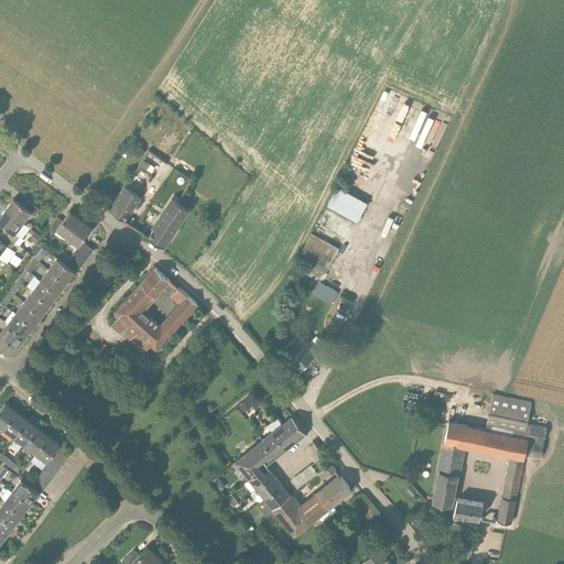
[(357,221),(361,214),(367,204),(337,186),(328,204),(357,221)]
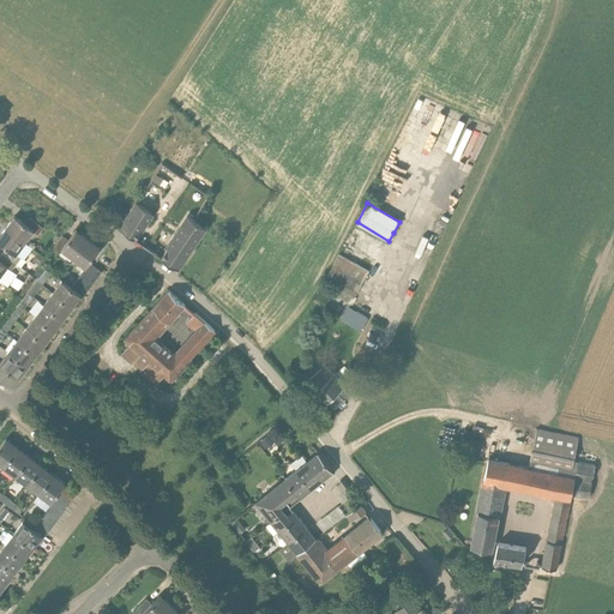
[(137,204),(121,228),(136,239),(152,214),(137,204)]
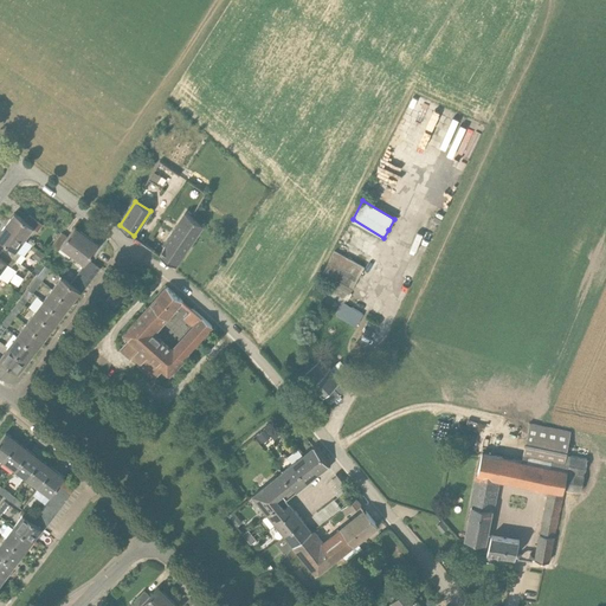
[(6,224),(25,239),(33,229),(37,232),(43,225),(28,214),(24,220),(14,213),(6,224)]
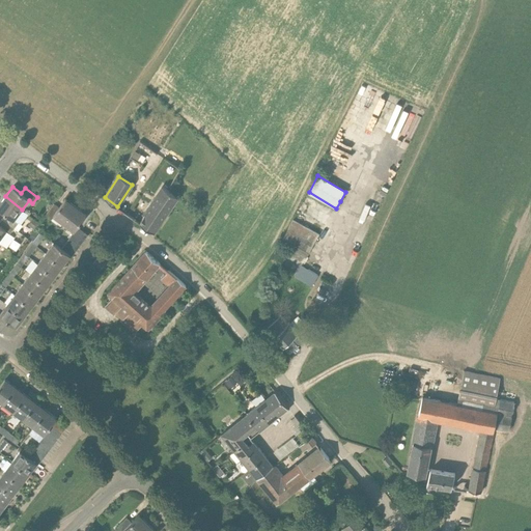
[(177,197),(166,190),(163,187),(140,223),(154,233),(156,230),(177,197)]
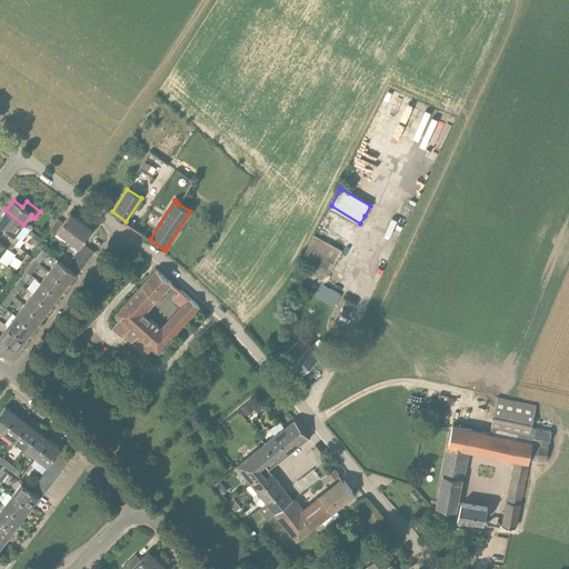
[(1,235),(15,245),(19,239),(16,236),(23,225),(6,210),(0,217),(0,225),(6,229),(1,235)]
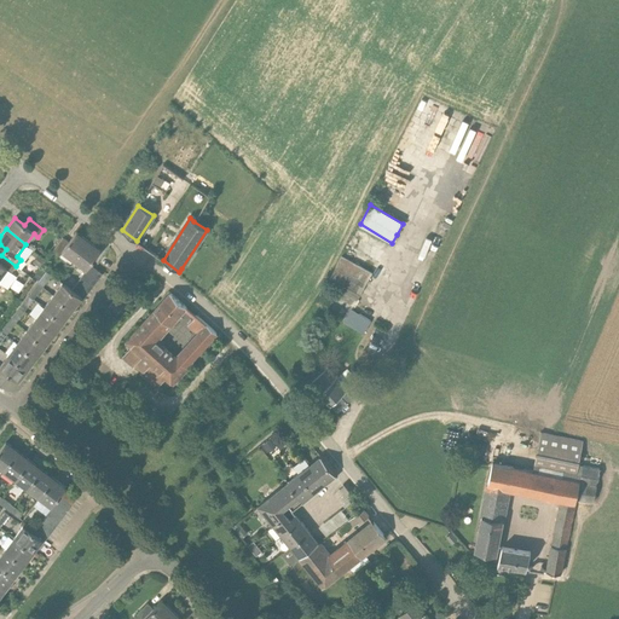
[(62,253),(74,261),(88,241),(76,231),(69,242),(63,237),(52,252),(59,256),(62,253)]
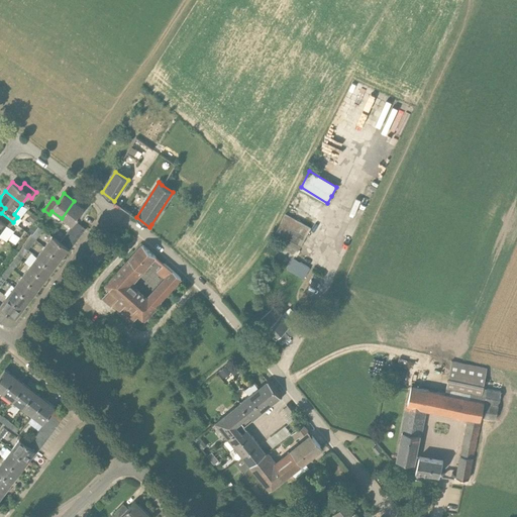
[(85,209),(74,201),(62,218),(72,226),(76,221),(85,209)]
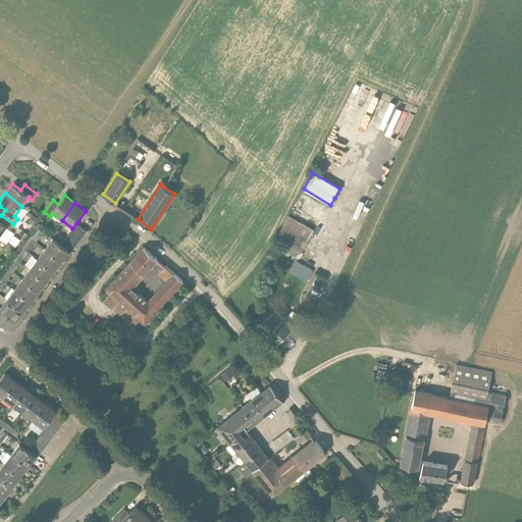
[(0,238),(4,242),(11,231),(9,230),(13,224),(1,215),(0,216),(0,238)]
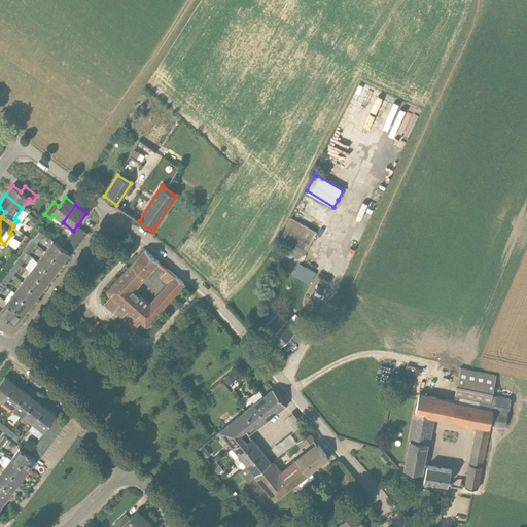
[(319,274),(300,262),(317,232),(291,217),(278,239),(286,244),(281,252),(286,255),(281,264),(285,269),(291,272),(291,273),(309,284),(309,283),(312,285),(319,274)]
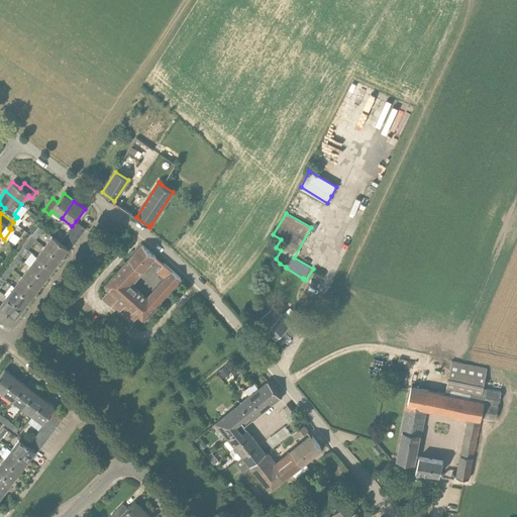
[(76,221),(72,226),(71,226),(81,233),(85,228),(76,221)]
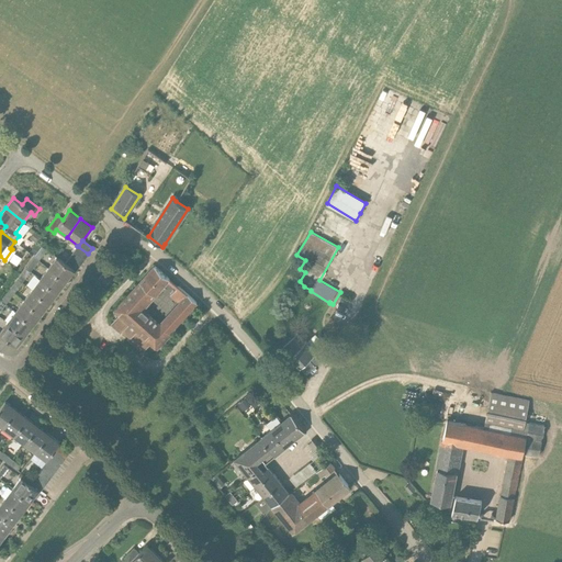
[(34,258),(38,261),(47,250),(42,246),(34,258)]
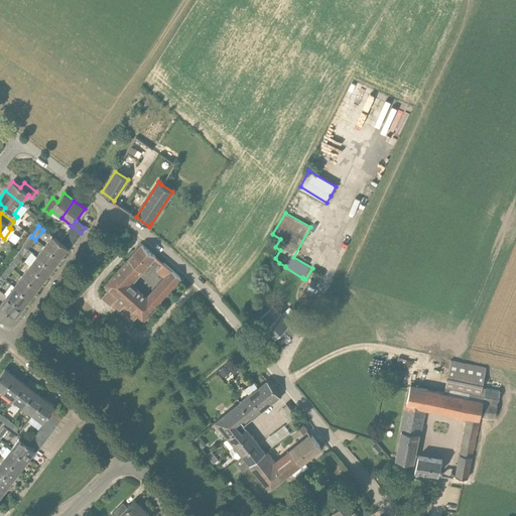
[(81,233),(71,226),(68,231),(77,238),(81,233)]
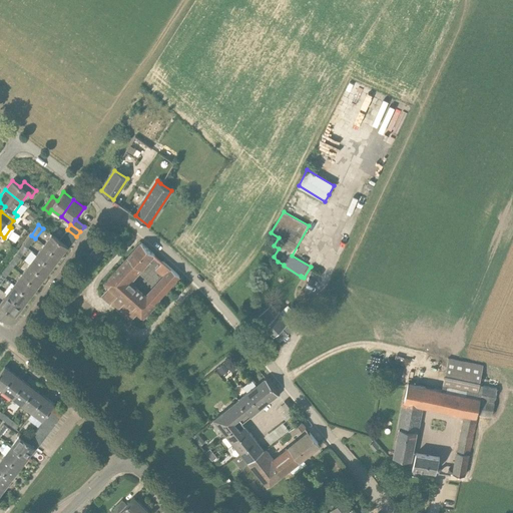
[(67,229),(63,234),(73,242),(76,236),(67,229)]
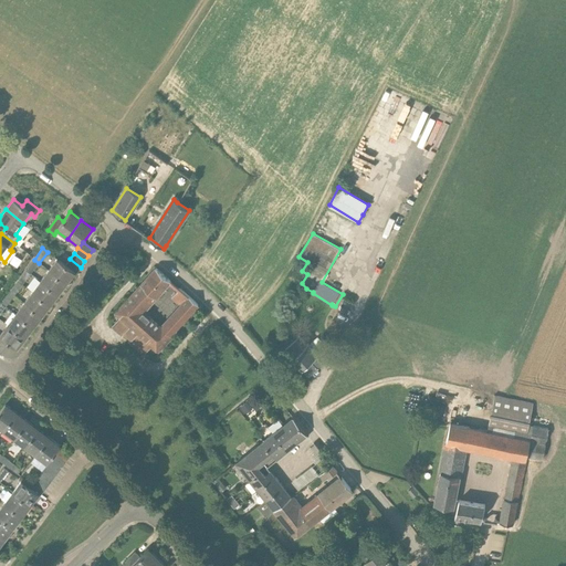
[(74,272),(65,264),(56,258),(48,269),(66,283),(74,272)]
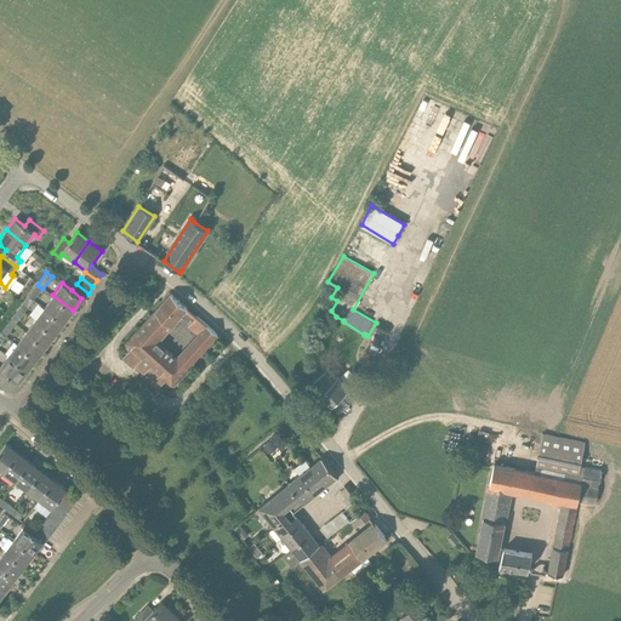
[(77,284),(72,290),(81,298),(84,300),(89,294),(77,284)]
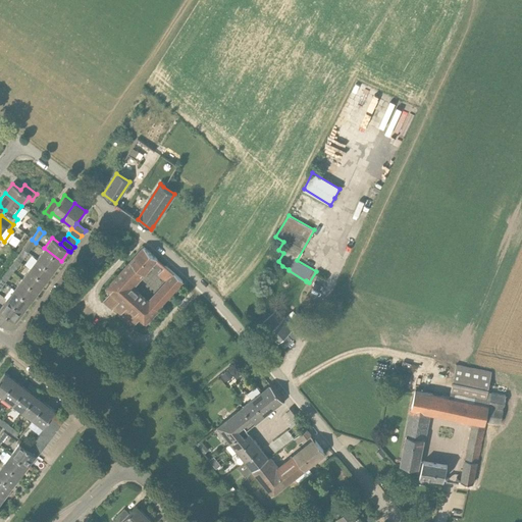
[(23,250),(28,253),(36,243),(32,240),(23,250)]
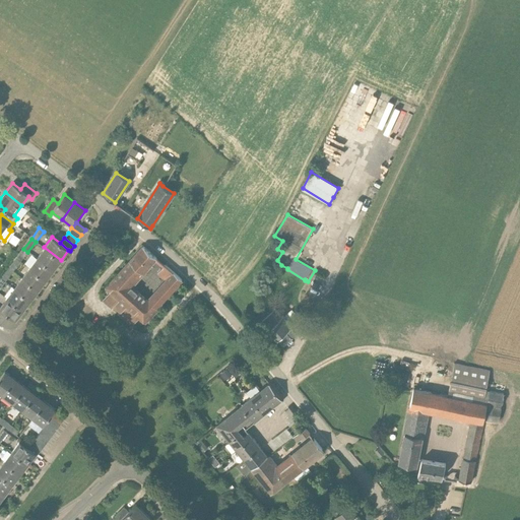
[(165,265),(142,246),(106,287),(143,321),(145,323),(157,311),(155,309),(182,279),(166,264),(165,265)]
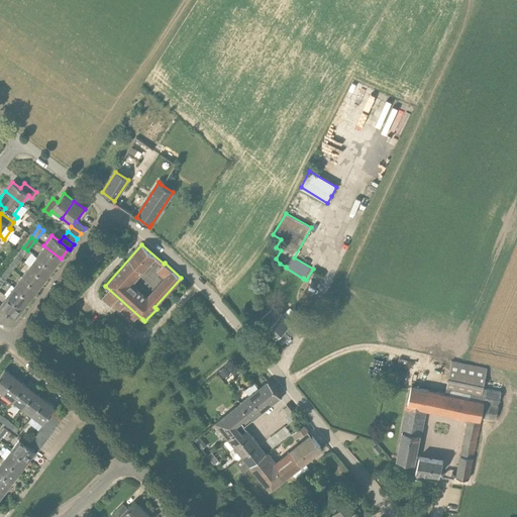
[(53,269),(61,259),(43,245),(36,255),(53,269)]
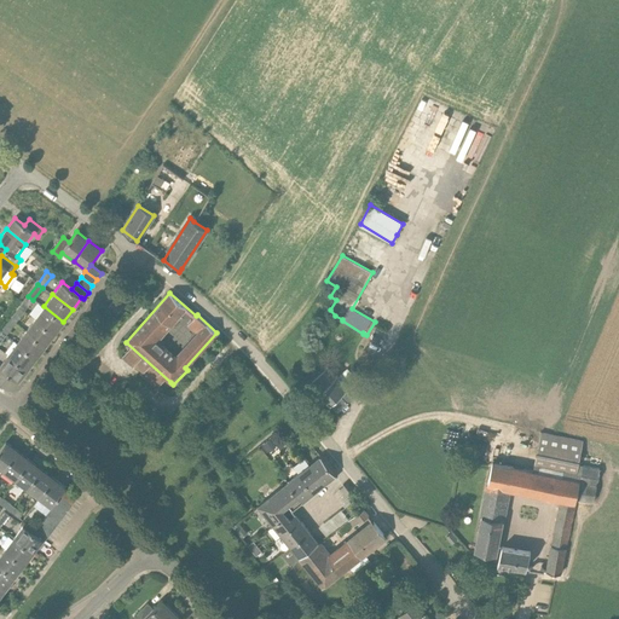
[(24,311),(33,300),(28,296),(19,307),(24,311)]
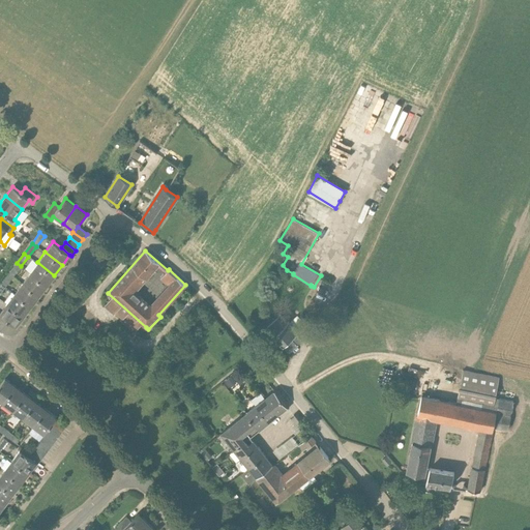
[(100,268),(105,262),(96,256),(92,262),(100,268)]
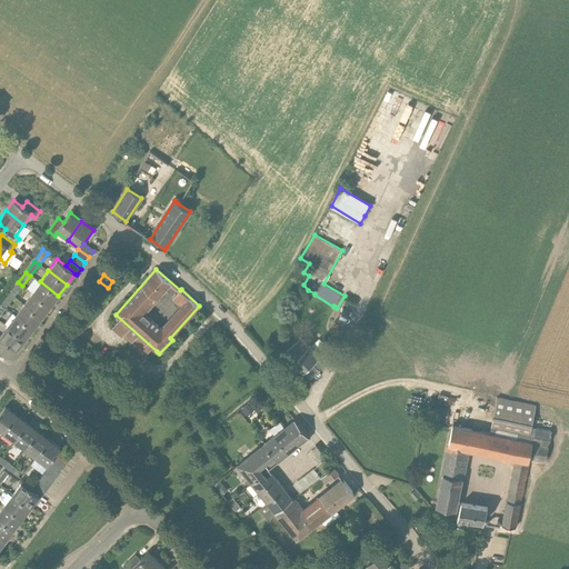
[(50,307),(58,296),(40,281),(31,292),(50,307)]
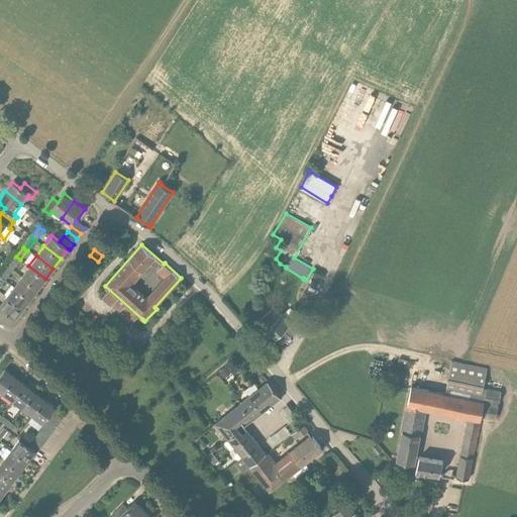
[(8,267),(13,270),(20,260),(16,256),(8,267)]
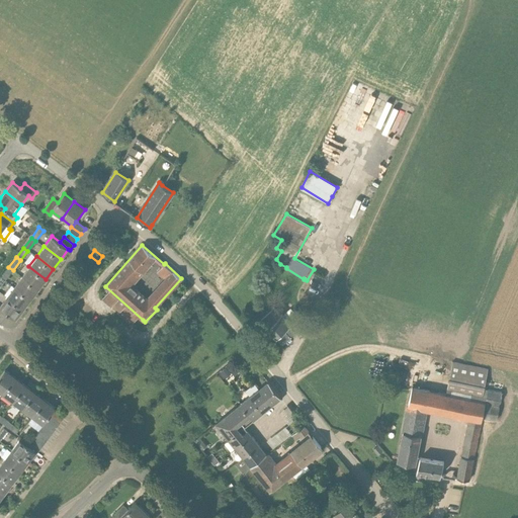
[(37,289),(46,279),(28,266),(21,277),(37,289)]
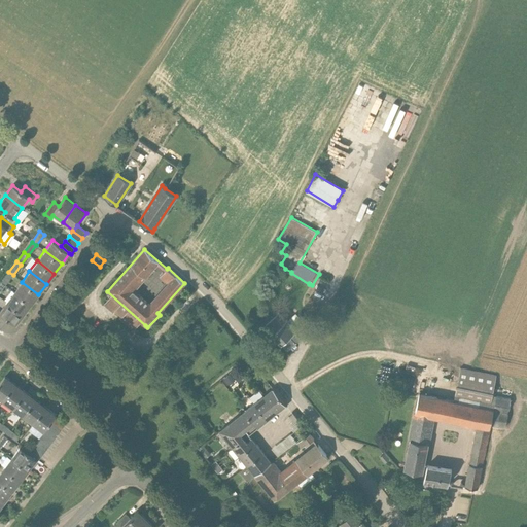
[(1,282),(5,285),(13,275),(8,272),(1,282)]
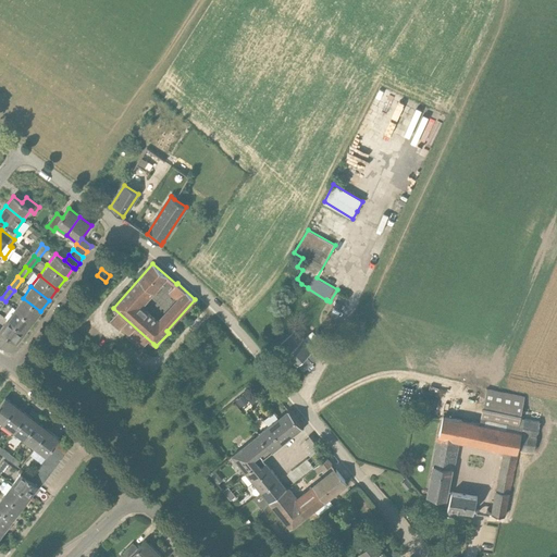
[(33,322),(40,311),(23,298),(14,308),(33,322)]
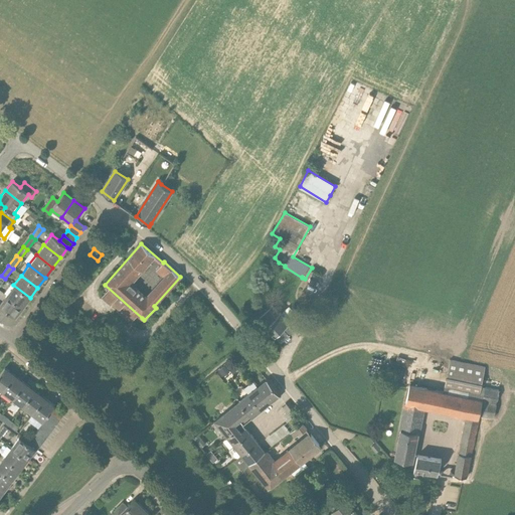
[(22,308),(30,298),(13,285),(6,295),(22,308)]
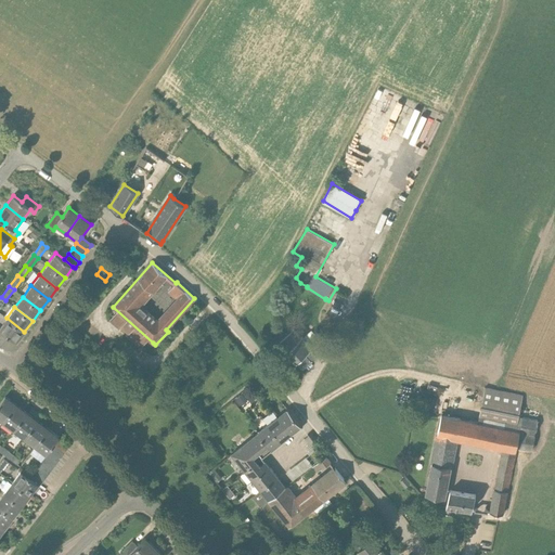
[(0,330),(1,331),(8,335),(16,343),(24,332),(7,318),(0,326),(0,330)]
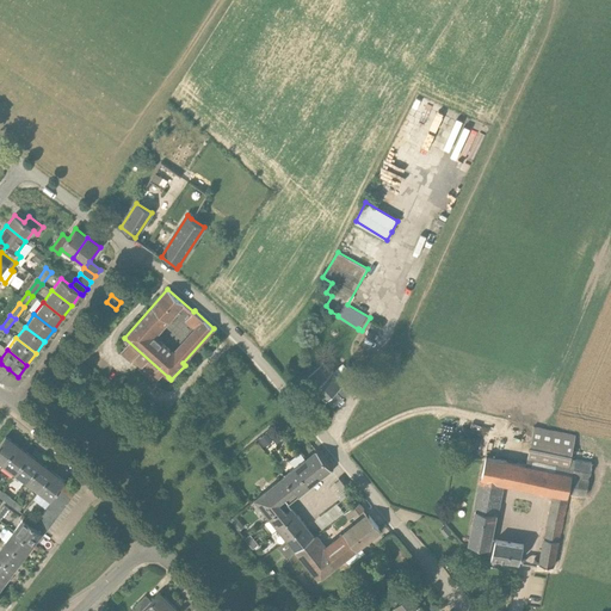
[(333,406),(344,396),(343,395),(349,389),(347,388),(357,378),(350,371),(347,372),(340,364),(331,374),(322,364),(320,366),(318,368),(319,368),(308,377),(326,399),(326,397),(333,406)]
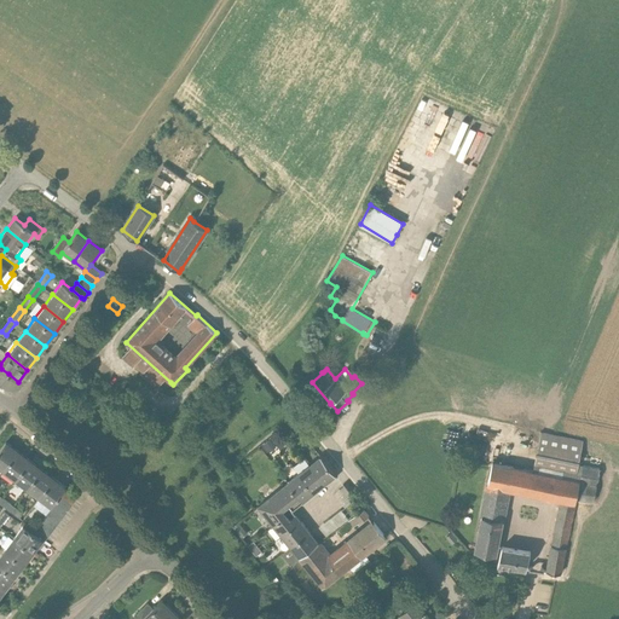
[(289,440),(295,437),(288,426),(282,431),(289,440)]
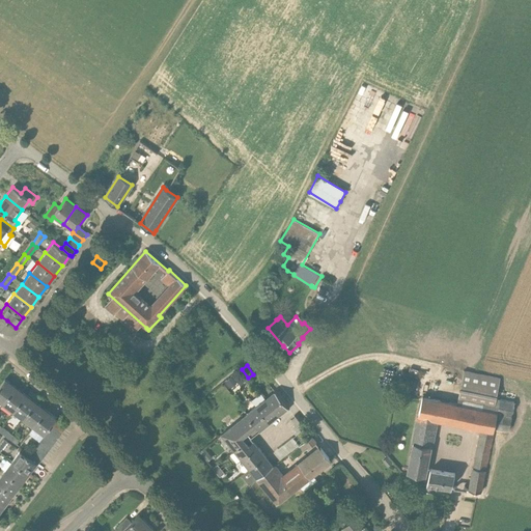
[(439,486),(441,470),(430,468),(430,469),(427,469),(431,446),(432,446),(438,421),(479,429),(468,490),(481,492),(494,430),(493,430),(494,428),(508,431),(514,402),(495,398),(499,376),(464,370),(456,402),(422,396),(407,473),(426,476),(425,477),(427,478),(426,484),(439,486)]
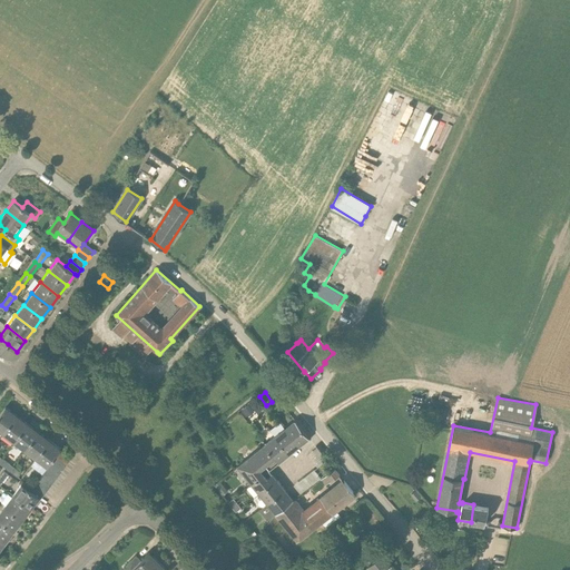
[(0,413),(0,431),(2,433),(17,415),(5,406),(0,413)]
